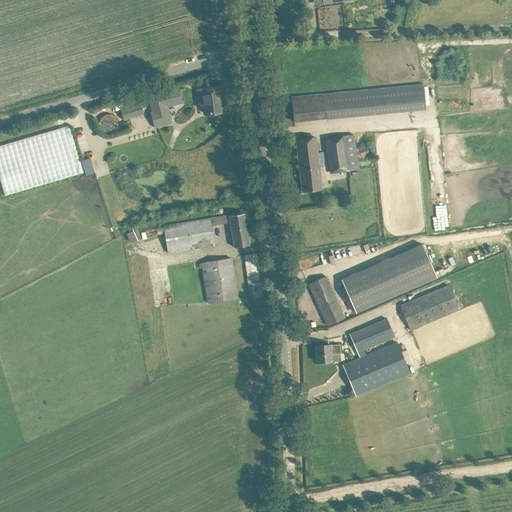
[(423,84),(291,97),(294,122),(425,108),(423,84)]
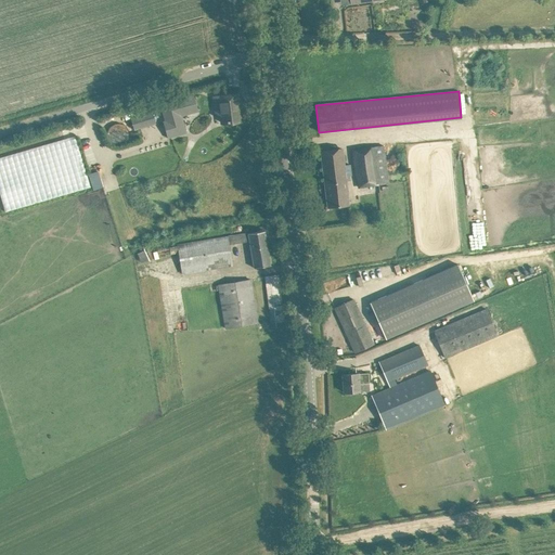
[(213,106),(213,107),(218,106),(220,125),(239,121),(236,106),(239,106),(237,94),(211,98),(213,106)]
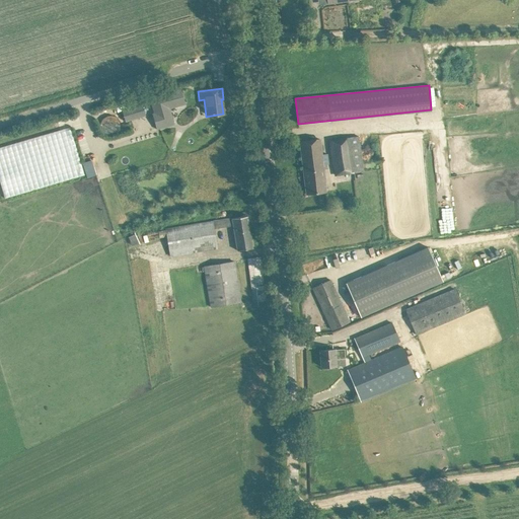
[(179,90),(150,99),(155,115),(153,116),(157,131),(174,126),(170,110),(186,105),(181,90),(179,90)]
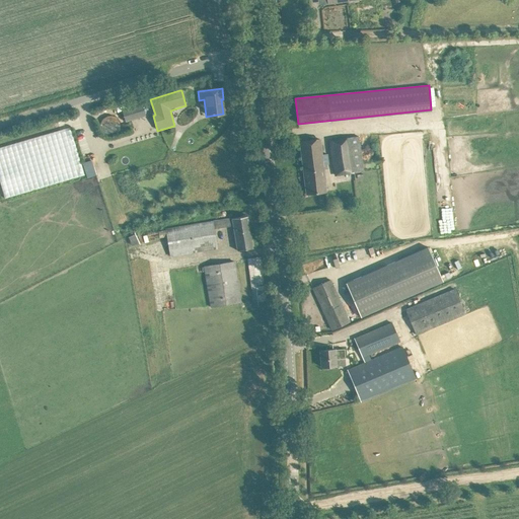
[(145,116),(142,104),(122,109),(125,122),(145,116)]
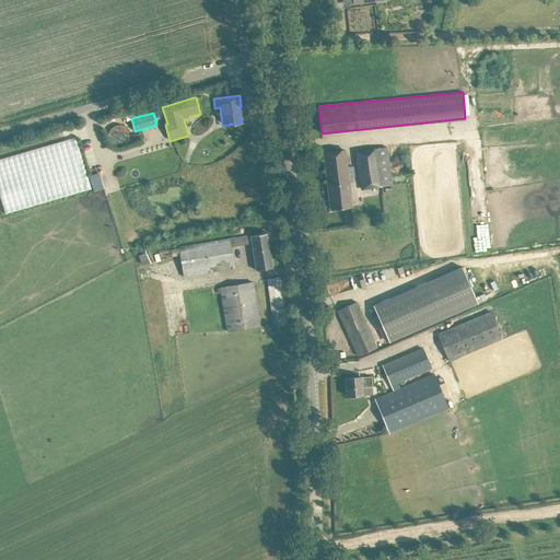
[(78,138),(0,156),(0,196),(2,196),(7,210),(101,187),(97,172),(86,175),(78,138)]
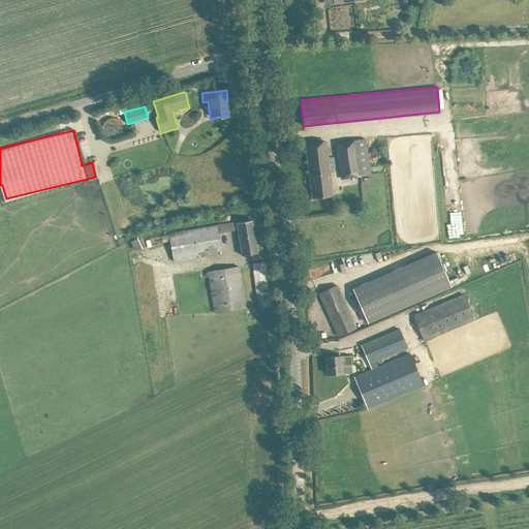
[(364,136),(336,142),(342,179),(370,174),(364,136)]
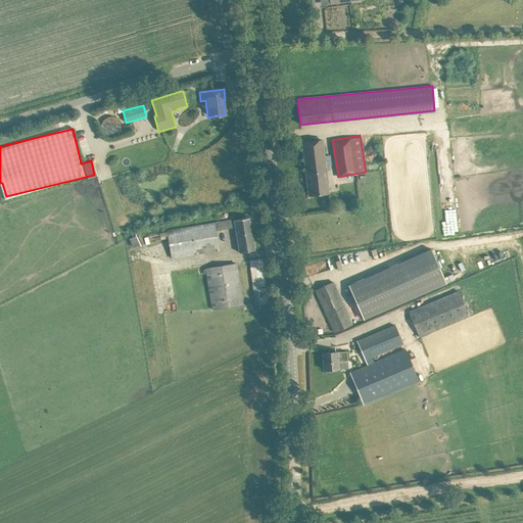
[(322,140),(313,141),(302,143),(308,195),(329,193),(322,140)]
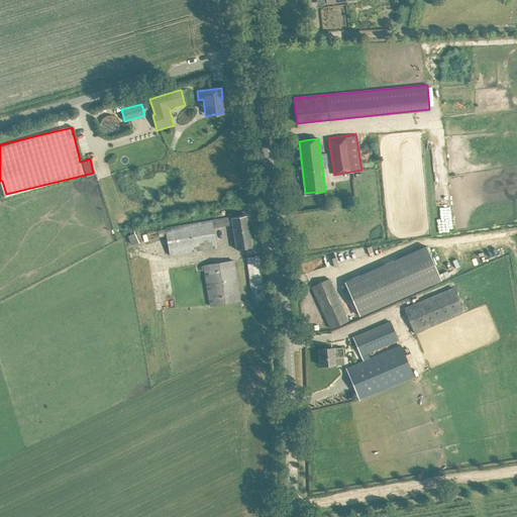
[(246,214),(236,216),(223,218),(223,219),(164,229),(169,255),(216,247),(213,227),(231,224),(236,249),(251,247),(246,214)]
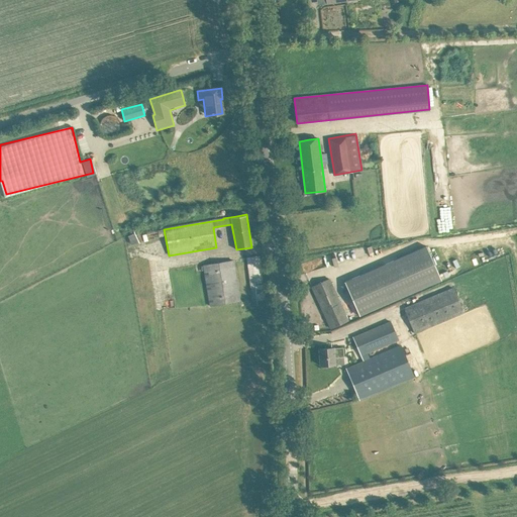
[(426,246),(344,282),(359,316),(441,281),(426,246)]
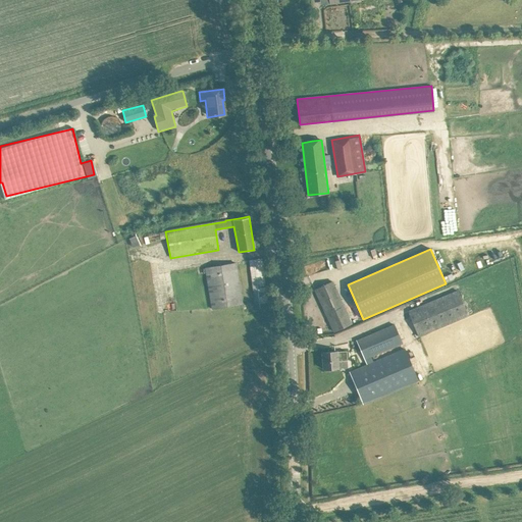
[(261,258),(251,260),(248,260),(254,309),(267,307),(261,258)]
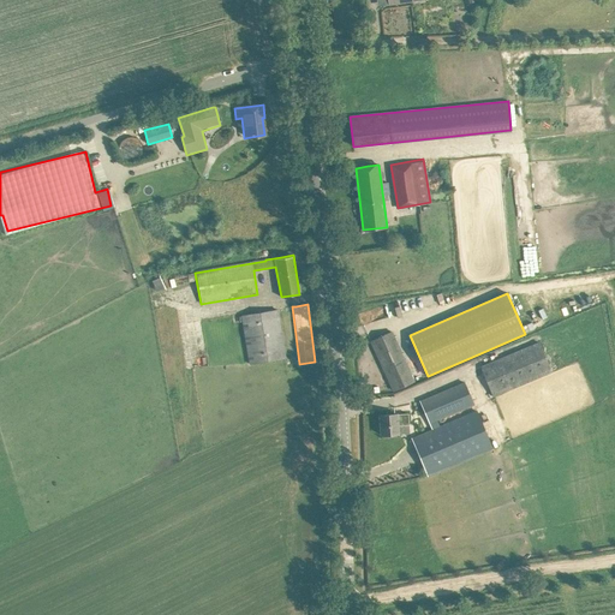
[(276,310),(242,316),(249,363),(285,357),(276,310)]
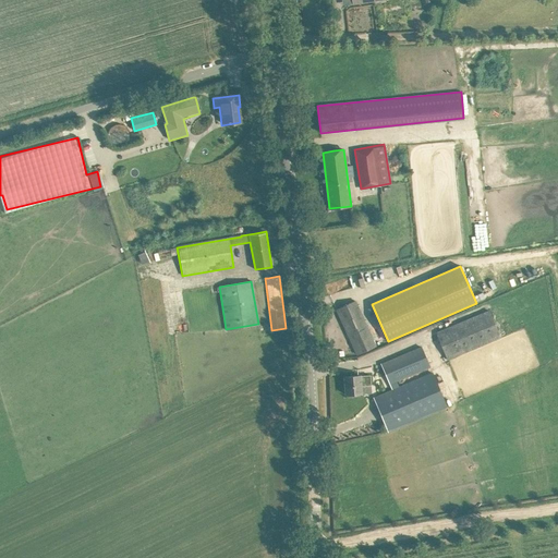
[(376,346),(354,301),(336,310),(356,354),(376,346)]
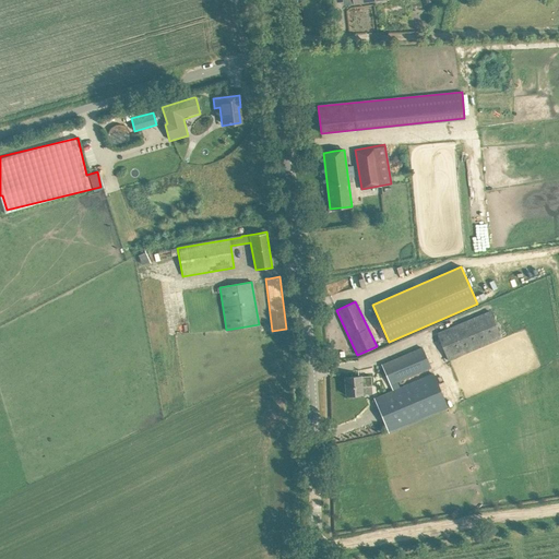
[(500,337),(489,311),(437,333),(448,359),(500,337)]
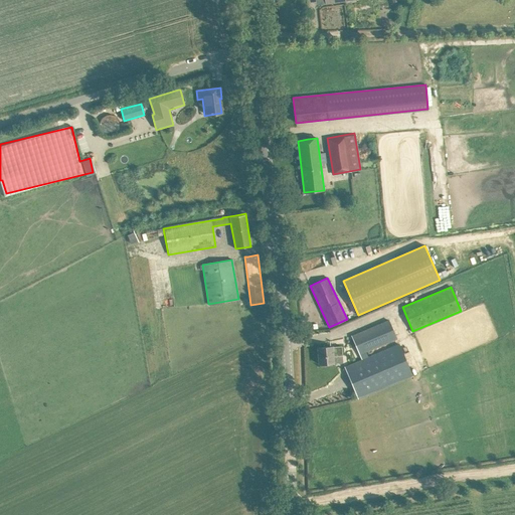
[(396,338),(388,320),(346,338),(353,357),(396,338)]
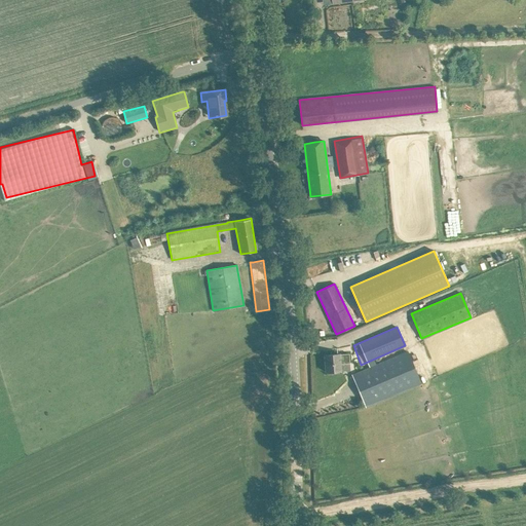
[(407,351),(351,375),(366,407),(421,384),(407,351)]
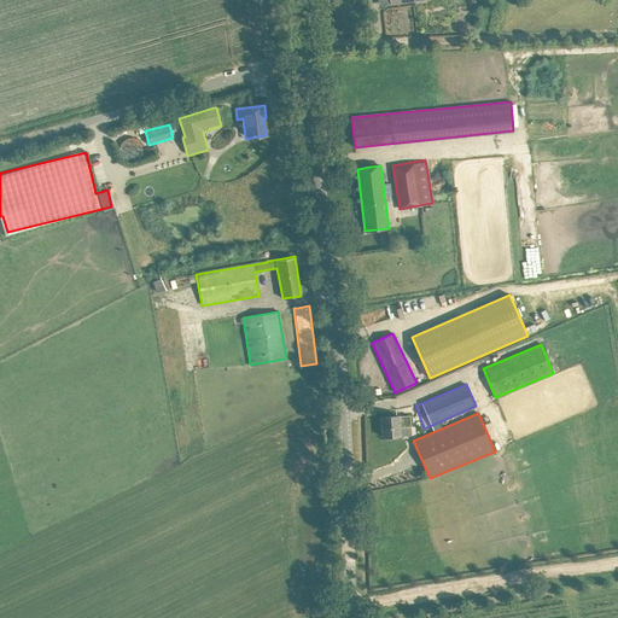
[(410,436),(409,415),(382,418),(383,437),(410,436)]
